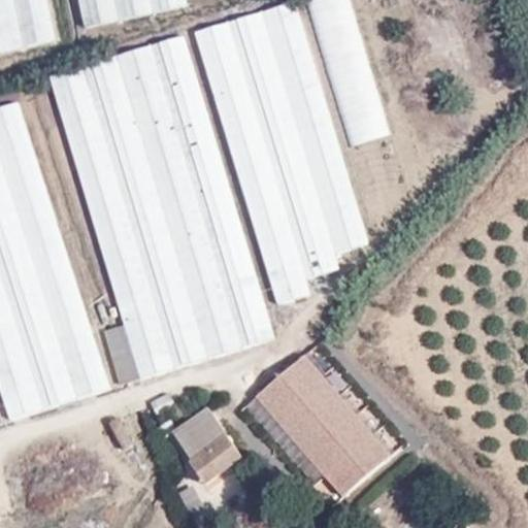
[(0,0),(0,50),(54,39),(46,0),(0,0)]
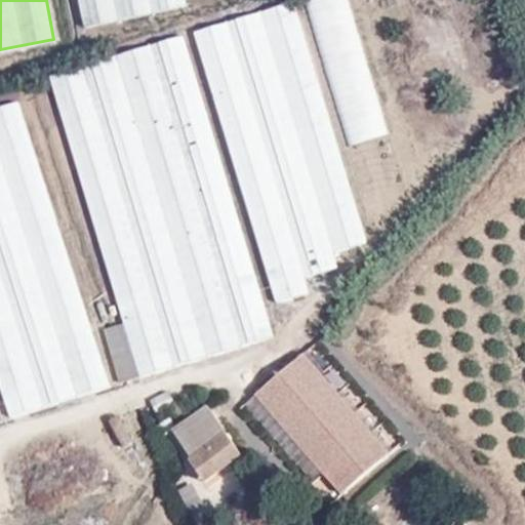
[(79,0),(85,28),(187,7),(186,0),(79,0)]
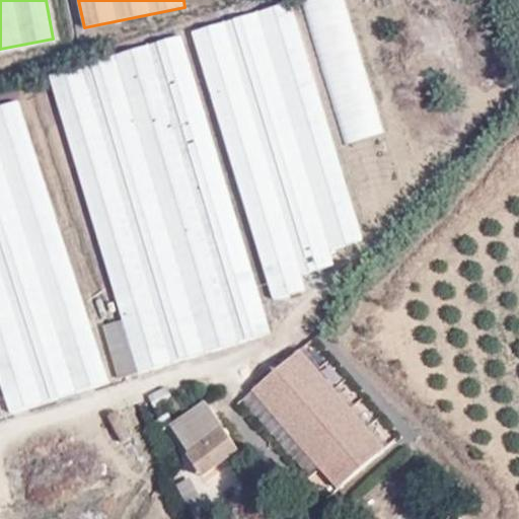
[(344,0),(307,0),(303,1),(347,144),(384,133),(344,0)]
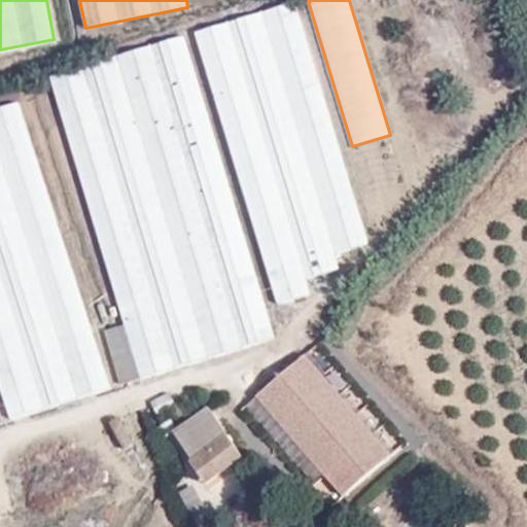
[(297,1),(198,33),(275,306),(311,296),(307,280),(340,271),(337,255),(365,246),(297,1)]
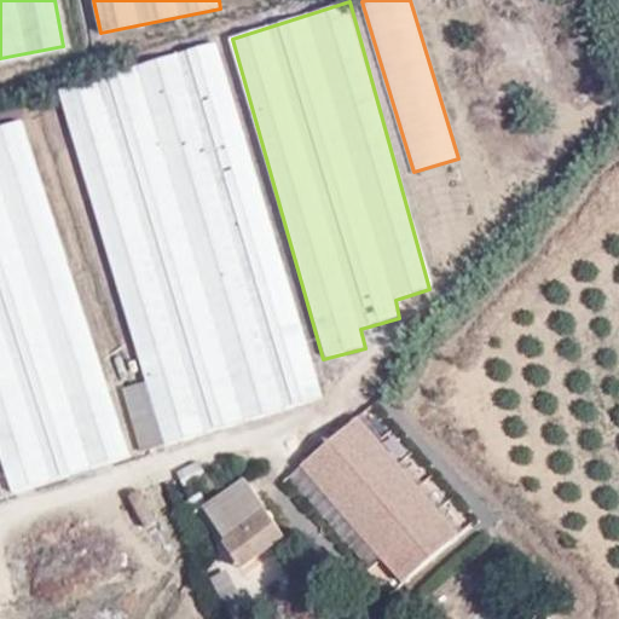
[(220,45),(97,81),(58,91),(92,201),(161,446),(320,400),(220,45)]
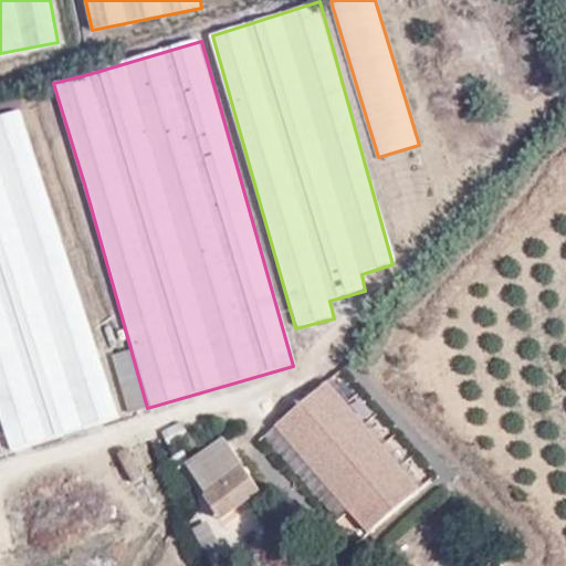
[(21,111),(0,116),(0,421),(9,453),(114,420),(90,339),(56,226),(21,111)]
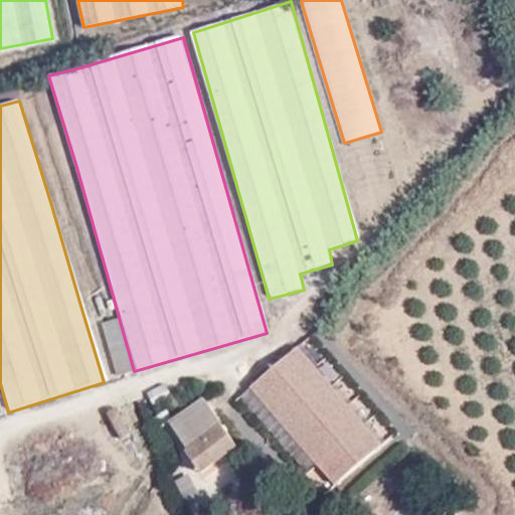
[(310,338),(242,397),(327,495),(396,436),(310,338)]
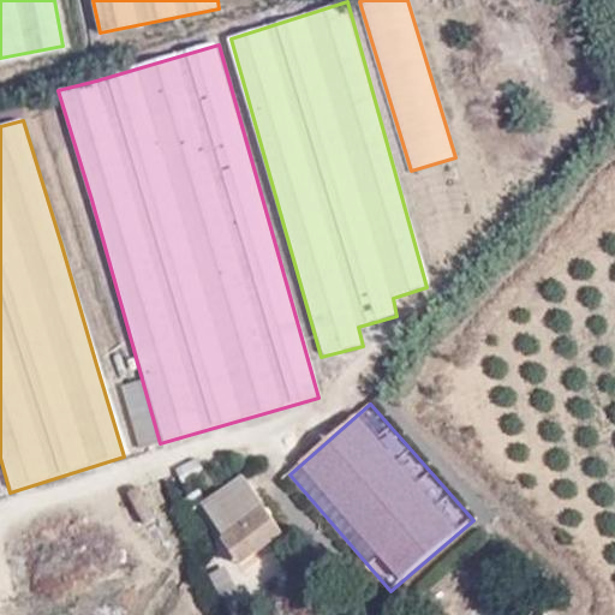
[(244,476),(203,503),(225,536),(221,538),(240,567),(285,537),(244,476)]
